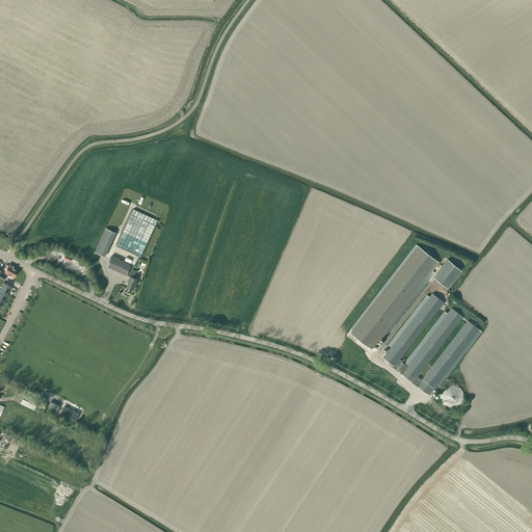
[(126,287),(133,290),(136,283),(135,283),(137,280),(133,277),(135,271),(132,269),(138,256),(140,257),(158,220),(133,209),(116,245),(135,255),(133,261),(131,265),(128,264),(130,260),(126,258),(124,262),(111,256),(107,266),(126,274),(129,276),(128,281),(129,281),(126,287)]
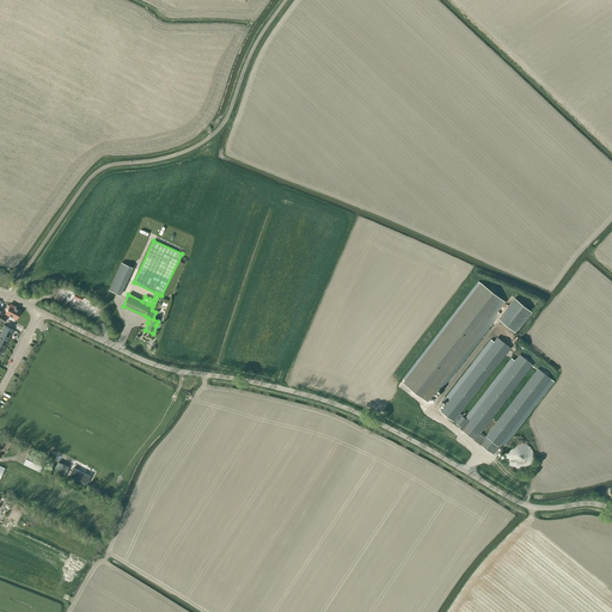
[(108,289),(121,295),(133,267),(121,262),(108,289)]
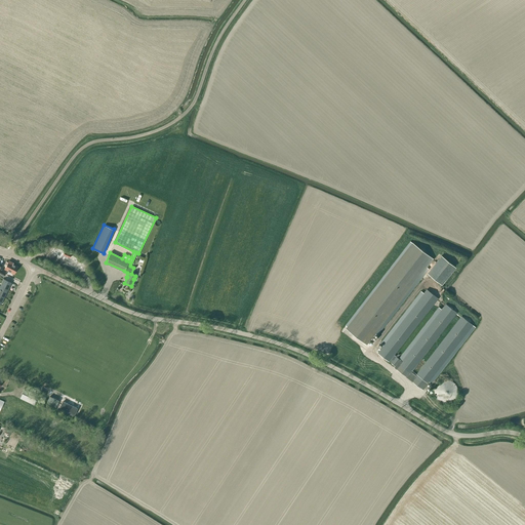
[(433,258),(410,241),(347,324),(349,326),(347,328),(366,344),(368,341),(370,344),(426,273),(422,271),(433,258)]
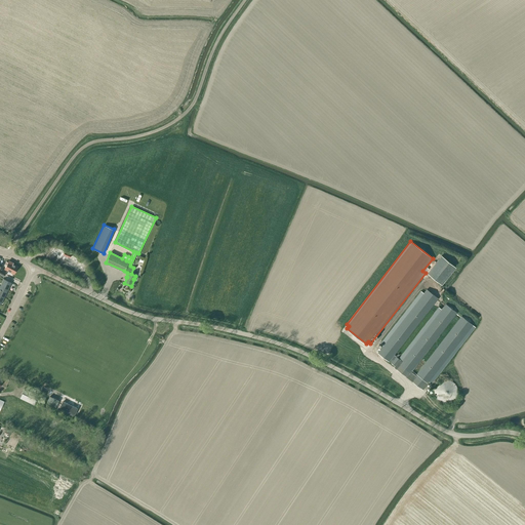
[(428,273),(442,284),(456,267),(442,255),(428,273)]
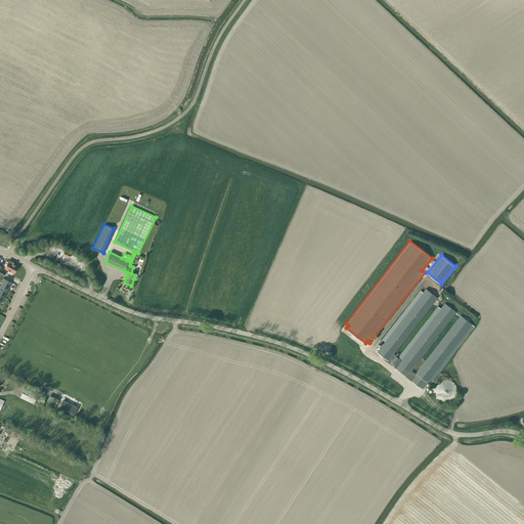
[(4,268),(13,273),(17,266),(12,263),(13,262),(8,260),(7,262),(6,261),(4,264),(6,264),(4,268)]
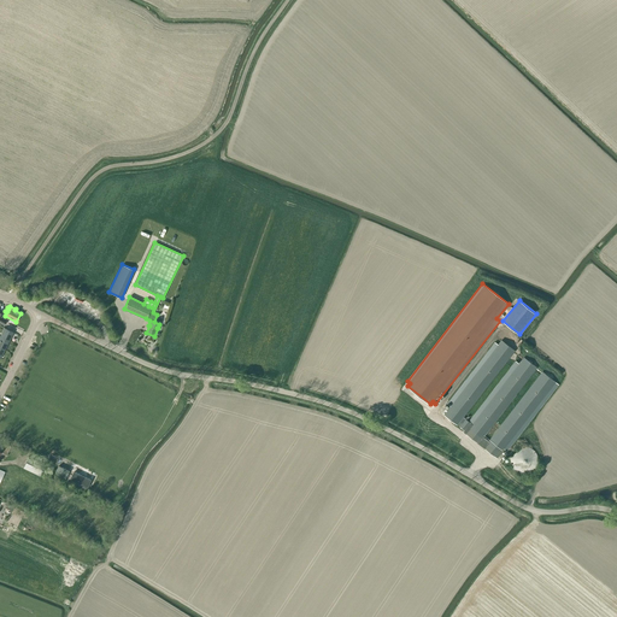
[(4,328),(0,335),(0,336),(9,341),(13,333),(4,328)]
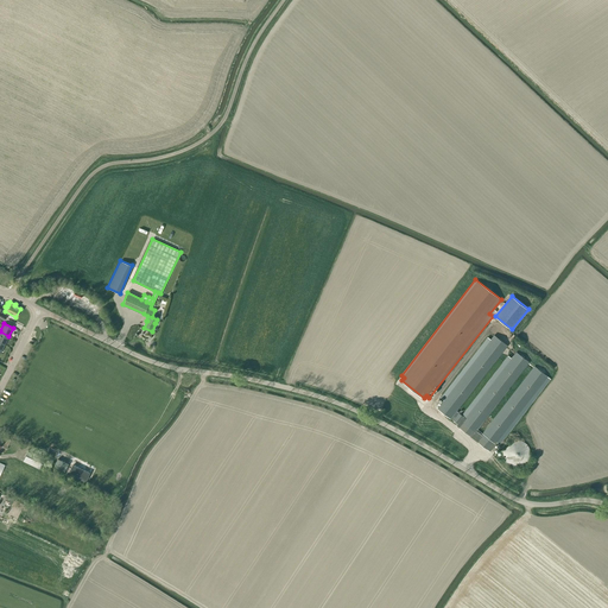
[(456,411),(508,344),(491,330),(432,405),(458,424),(457,425),(489,451),(502,435),(510,439),(555,381),(534,366),(482,434),(476,430),(530,362),(512,348),(461,413),(456,411)]
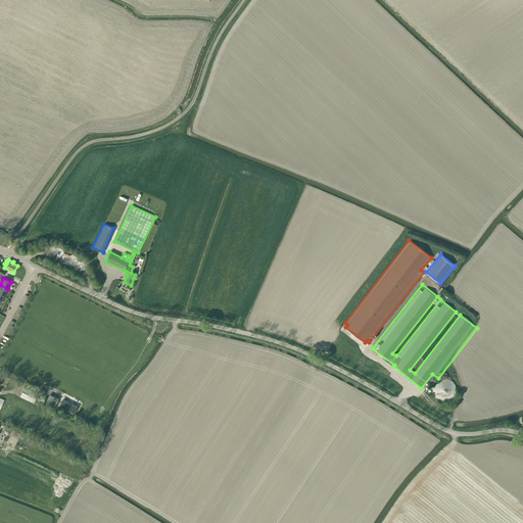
[(0,377),(0,382),(0,383),(5,385),(8,378),(4,376),(3,379),(0,377)]
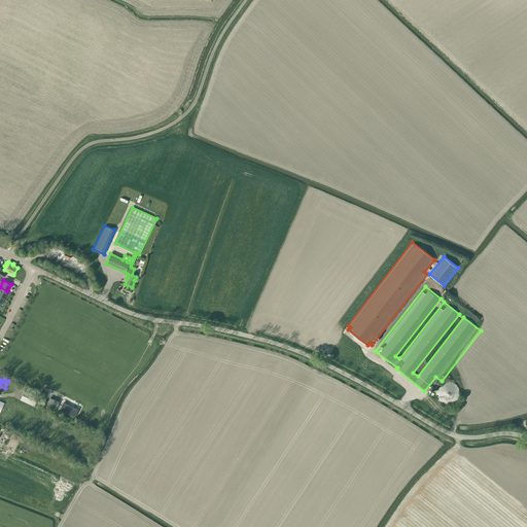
[(436,390),(435,393),(436,396),(437,399),(440,401),(442,403),(445,405),(448,405),(451,405),(454,403),(456,401),(458,398),(459,396),(459,393),(459,390),(458,387),(456,385),(454,383),(451,382),(448,381),(445,382),(442,383),(440,385),(437,387),(436,390)]
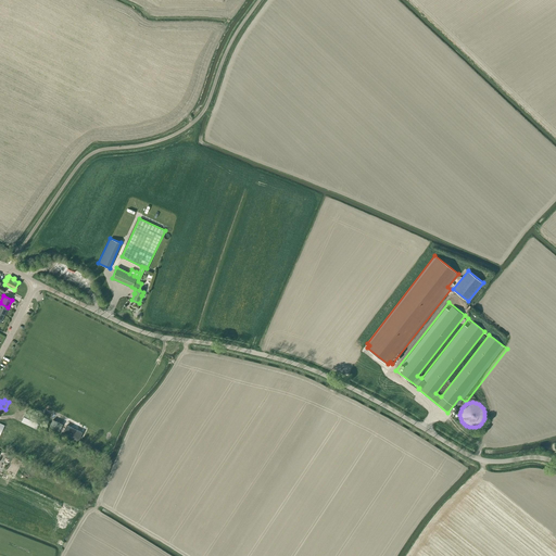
[(21,421),(36,429),(41,418),(26,411),(21,421)]
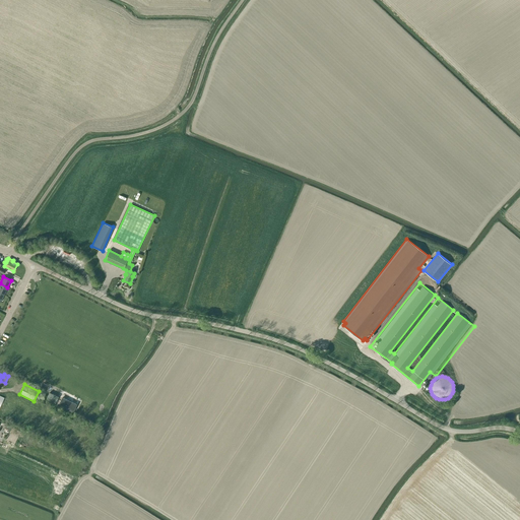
[(49,393),(46,399),(55,403),(58,397),(49,393)]
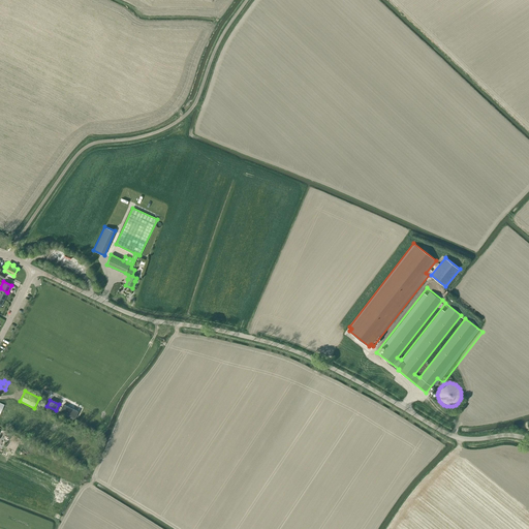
[(60,411),(74,417),(78,411),(63,405),(60,411)]
